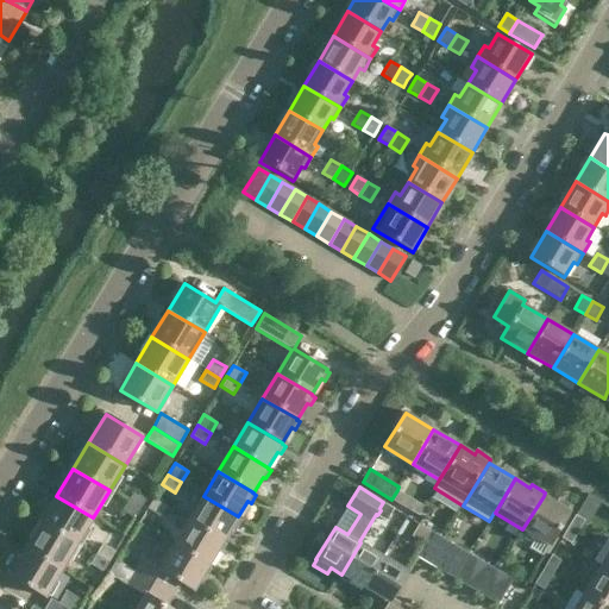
[(127,501),(140,509),(148,497),(135,490),(127,501)]
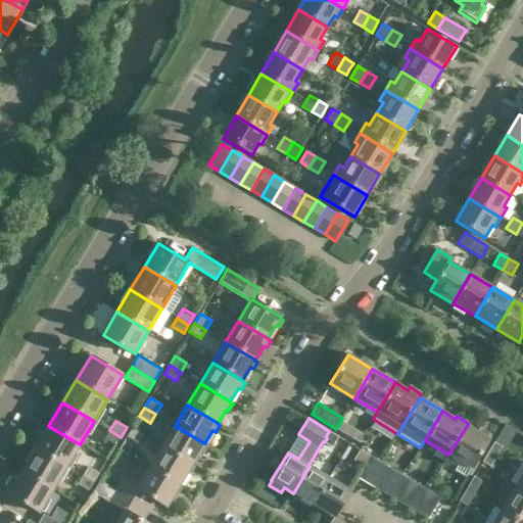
[(341,421),(336,429),(360,443),(365,435),(341,421)]
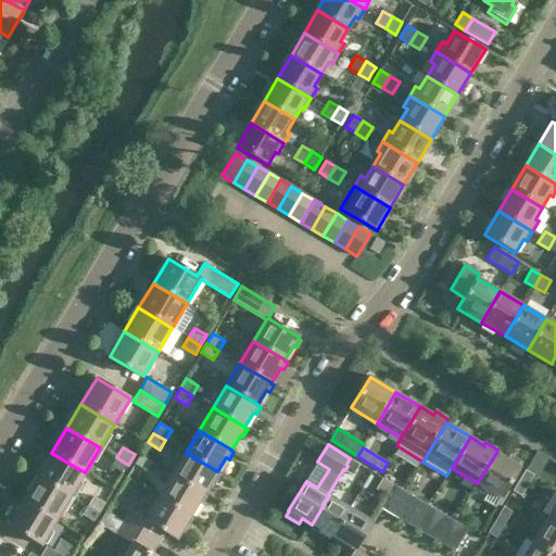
[(37,476),(71,496),(85,472),(51,453),(37,476)]
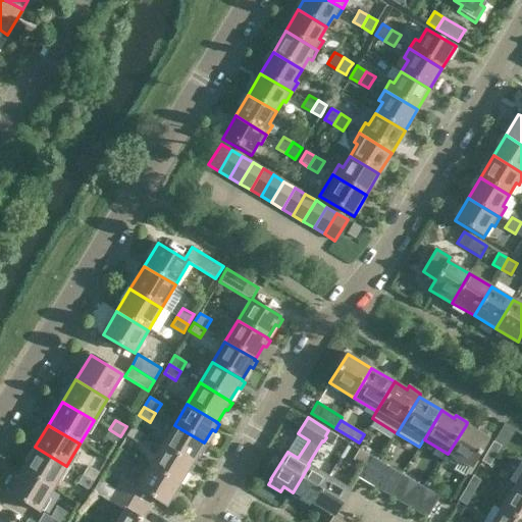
[(174,425),(161,446),(192,464),(200,450),(203,452),(208,446),(204,442),(174,425)]
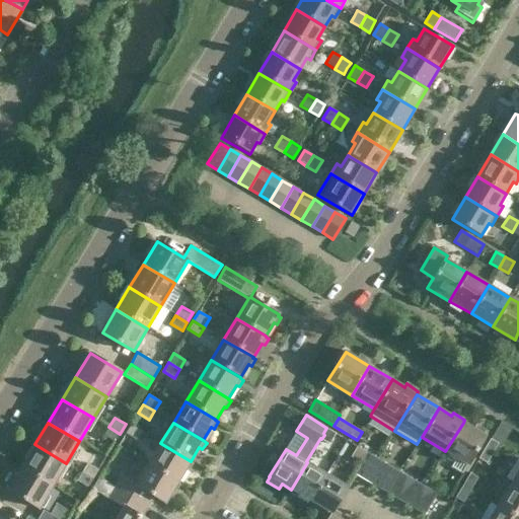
[(476,430),(463,423),(445,451),(468,465),(488,433),(478,427),(476,430)]
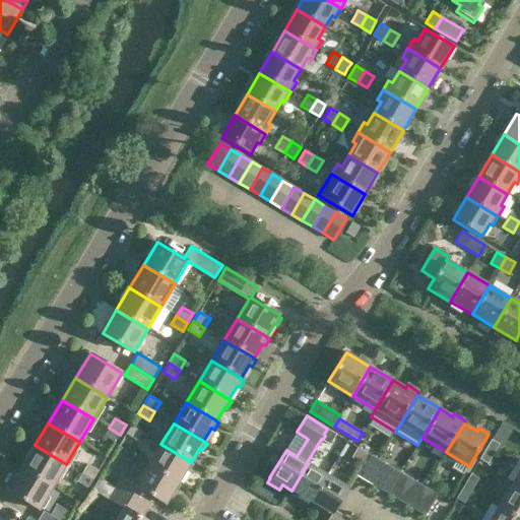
[(142,432),(130,426),(125,435),(136,441),(142,432)]
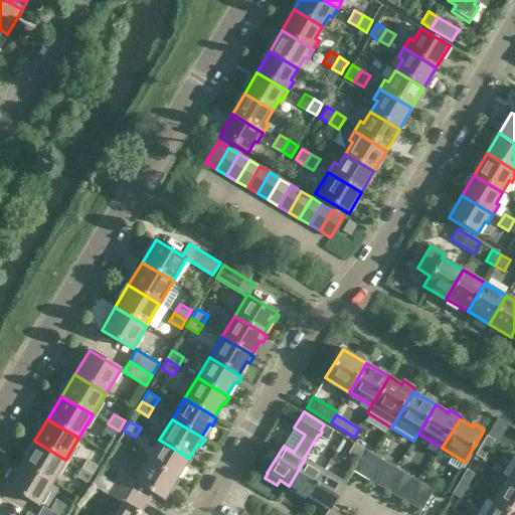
[(119,431),(108,423),(103,433),(115,439),(119,431)]
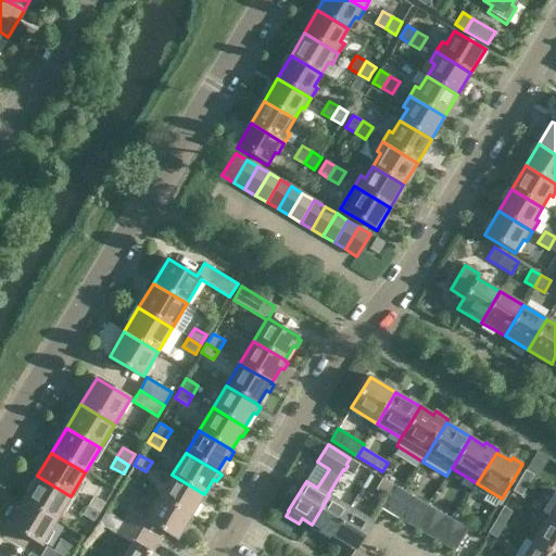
[(353,475),(359,464),(350,458),(346,464),(348,466),(344,470),(353,475)]
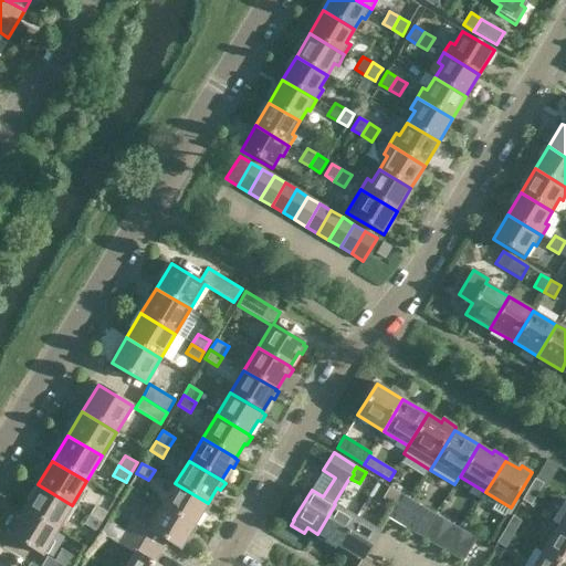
[(535,478),(522,500),(531,505),(544,483),(535,478)]
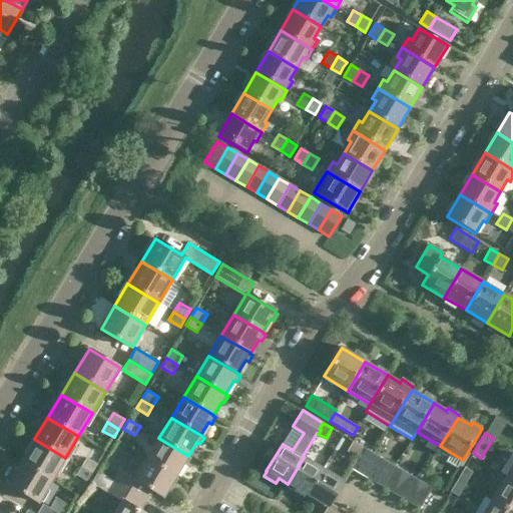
[(146,459),(175,476),(183,463),(186,465),(191,458),(188,456),(158,438),(146,459)]
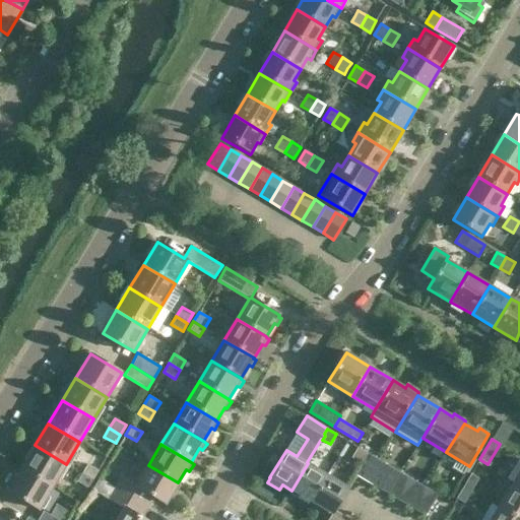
[(21,468),(53,488),(66,464),(35,445),(21,468)]
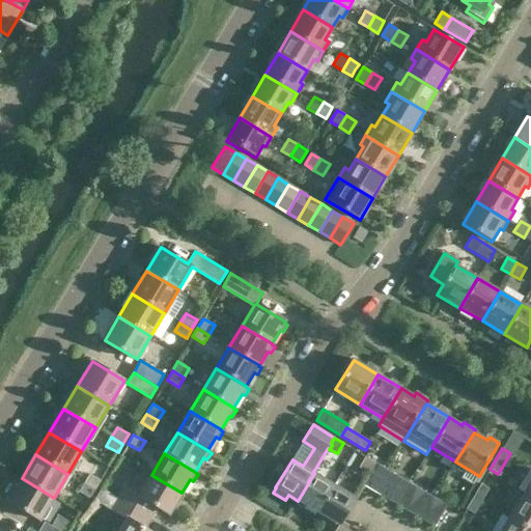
[(369,474),(376,463),(365,456),(359,468),(369,474)]
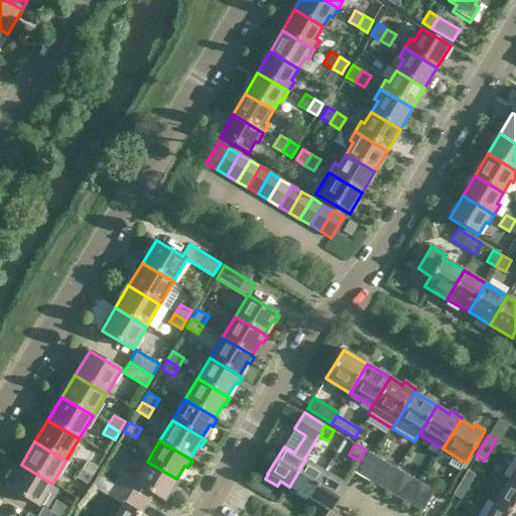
[(371,482),(384,461),(366,449),(359,461),(353,471),(371,482)]
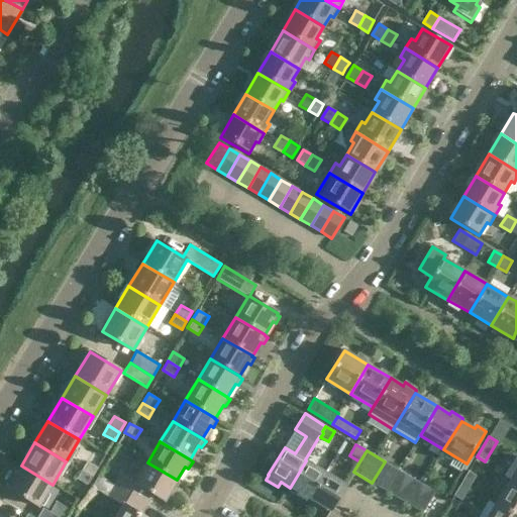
[(306,460),(290,488),(310,500),(326,473),(306,460)]
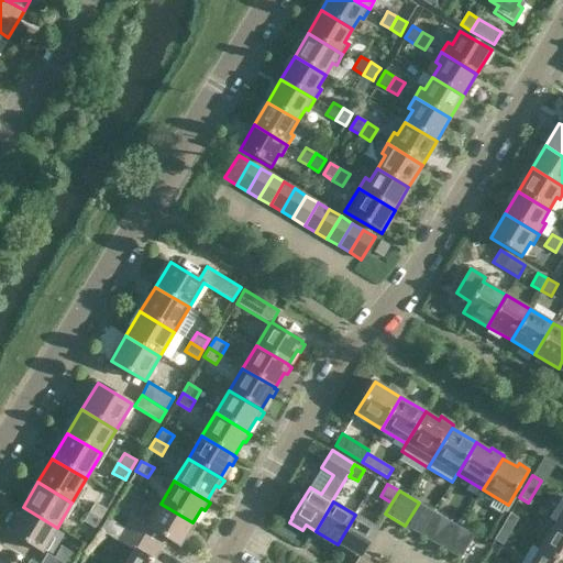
[(88,512),(100,520),(107,509),(95,503),(88,512)]
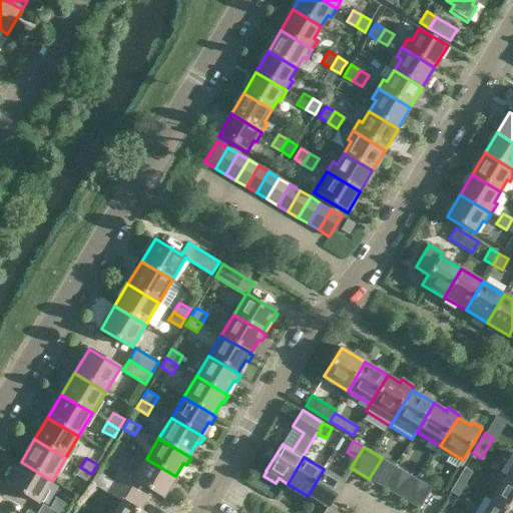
[(382,458),(369,479),(386,489),(398,468),(382,458)]
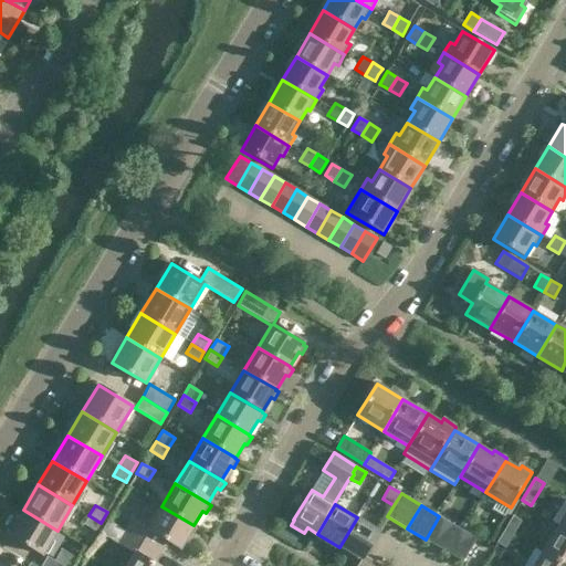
[(124,531),(160,553),(168,540),(180,548),(189,534),(192,535),(197,528),(194,526),(194,525),(161,506),(149,527),(132,517),(124,531)]
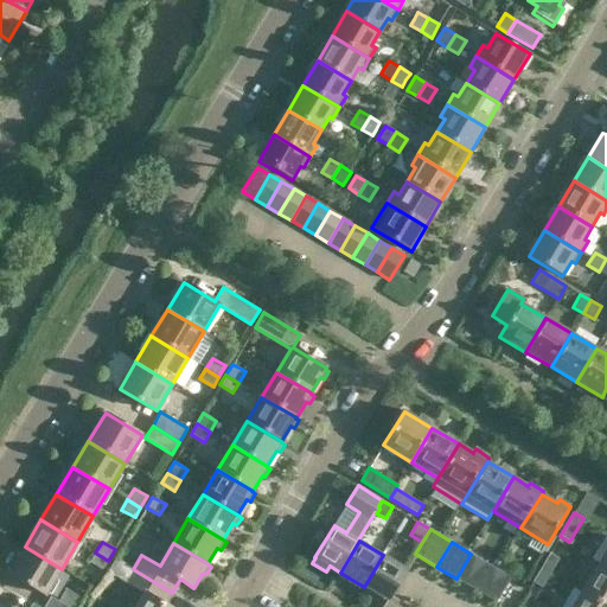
[(5,569),(10,572),(8,573),(45,595),(62,569),(25,547),(19,556),(14,554),(5,569)]
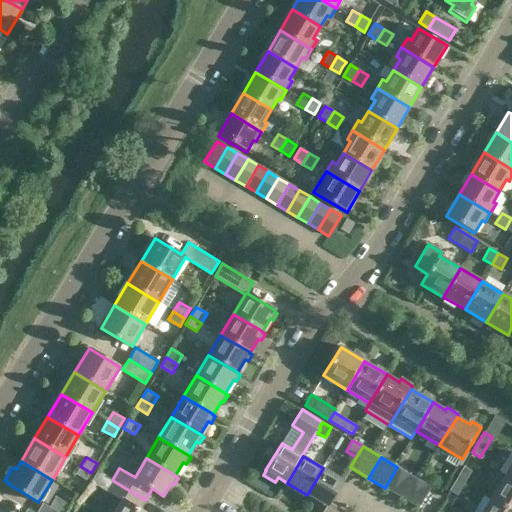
[(91,473),(80,466),(75,474),(87,481),(91,473)]
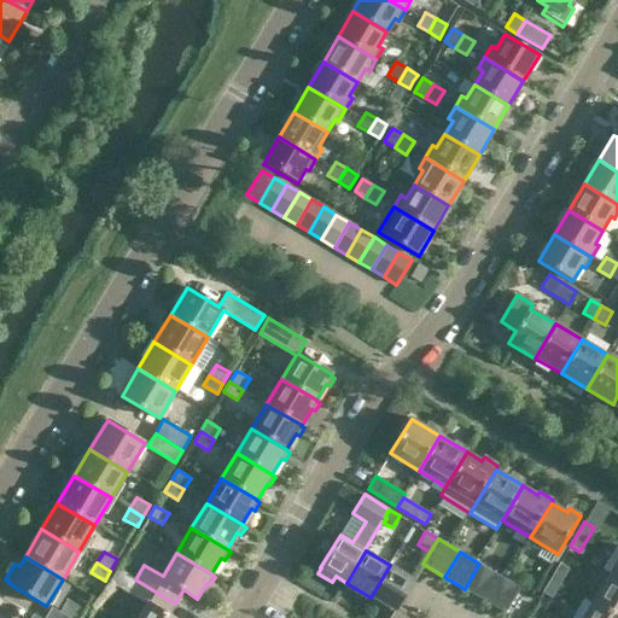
[(552,577),(560,583),(569,569),(560,563),(552,577)]
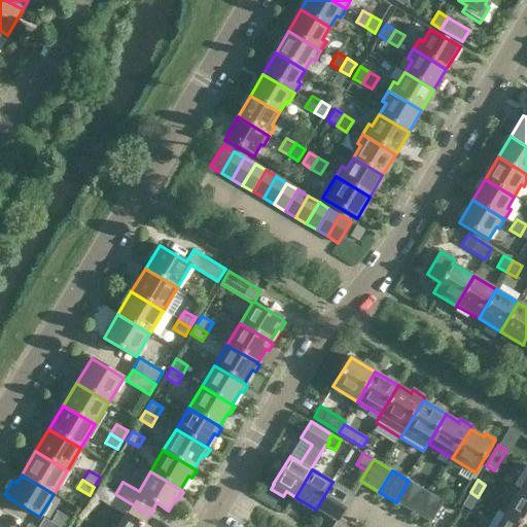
[(413,513),(426,491),(409,481),(396,502),(413,513)]
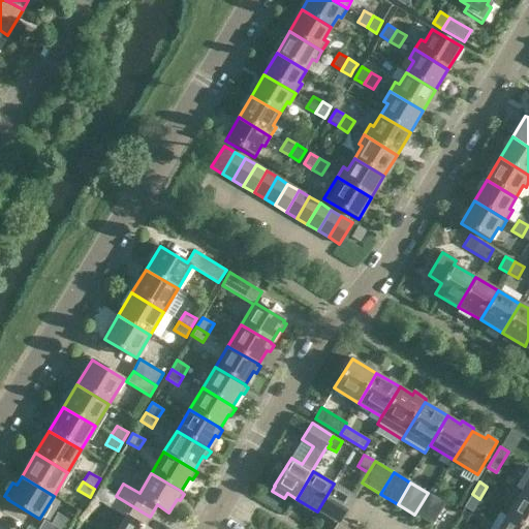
[(334,484),(317,511),(337,523),(340,519),(354,496),(334,484)]
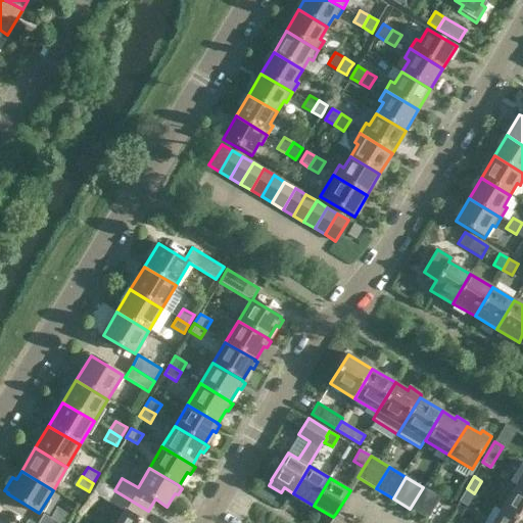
[(501,509),(522,522),(522,490),(515,486),(501,509)]
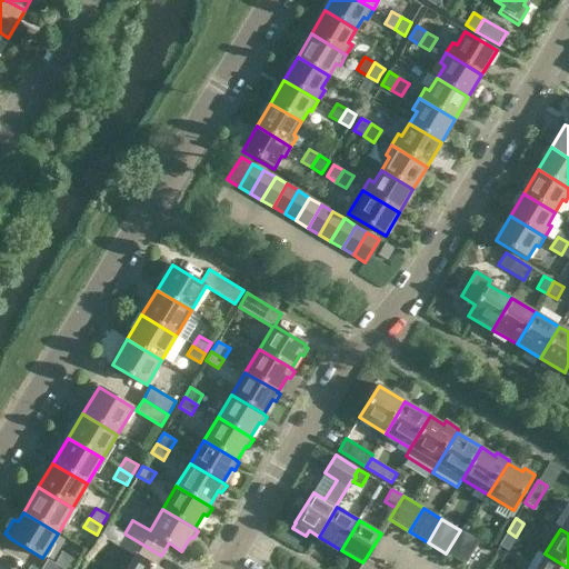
[(460,530),(446,553),(465,565),(479,541),(460,530)]
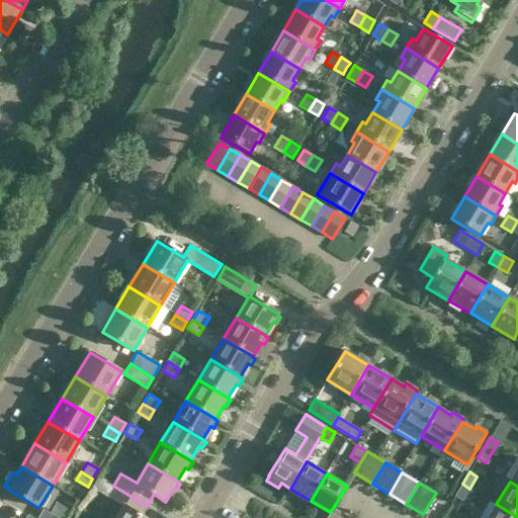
[(469,489),(462,484),(454,497),(462,502),(469,489)]
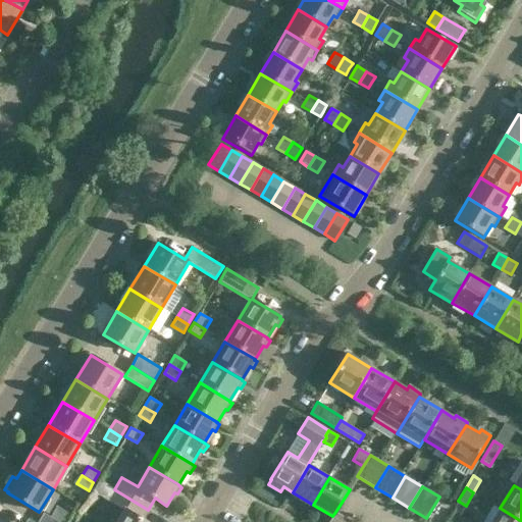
[(115,521),(146,521),(142,520),(148,510),(114,489),(107,501),(123,510),(115,521)]
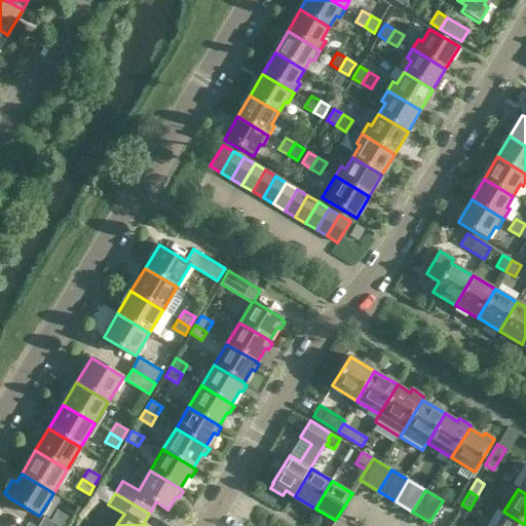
[(494,525),(525,525),(503,512),(494,525)]
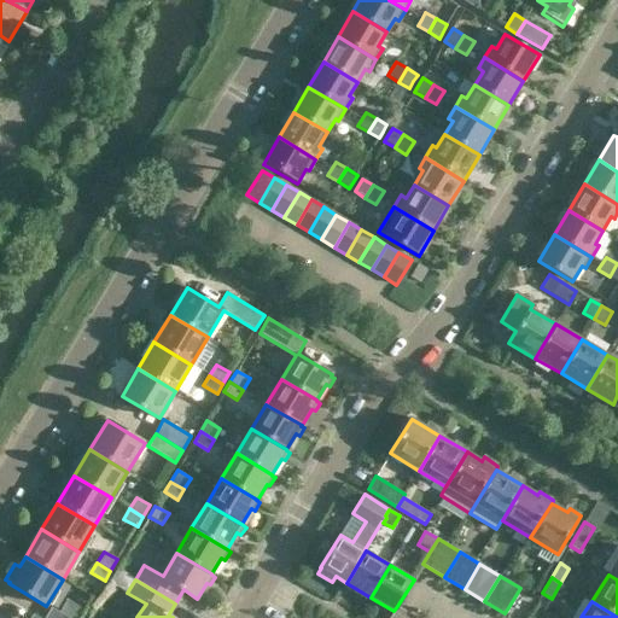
[(406,617),(409,613),(397,606),(394,611),(390,617),(406,617)]
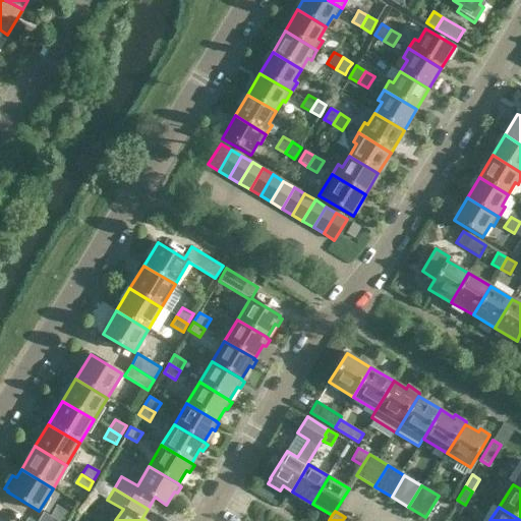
[(38,520),(58,520),(44,512),(38,520)]
